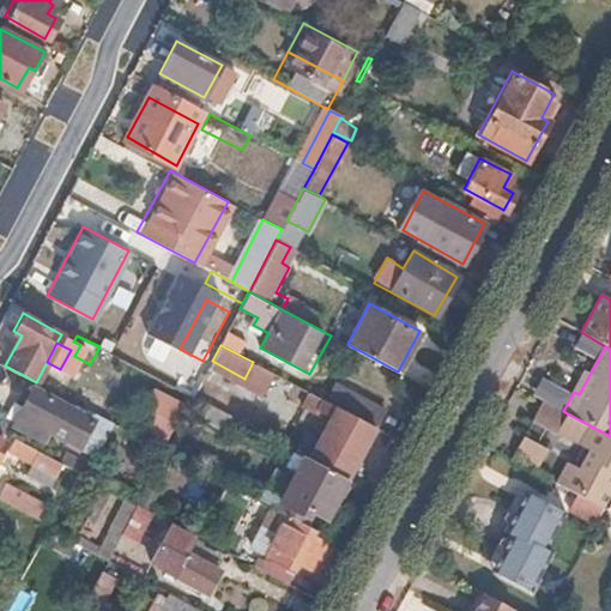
[(193,397),(200,383),(206,373),(189,366),(179,388),(193,397)]
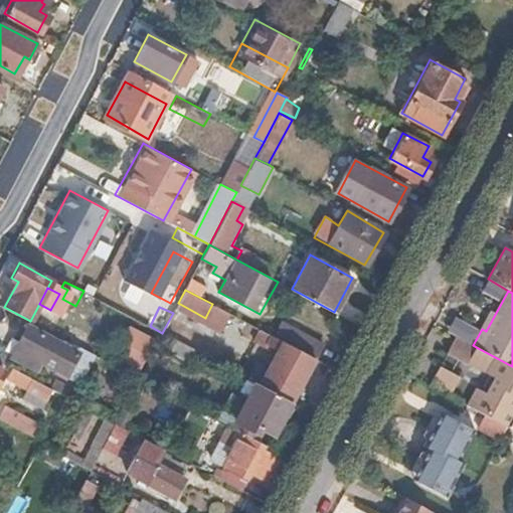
[(168,322),(162,333),(188,347),(194,336),(168,322)]
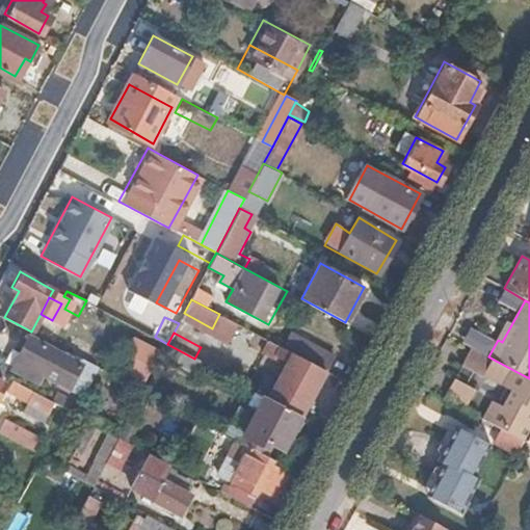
[(94,378),(100,368),(76,355),(74,360),(31,337),(15,369),(38,380),(43,373),(69,388),(78,370),(94,378)]
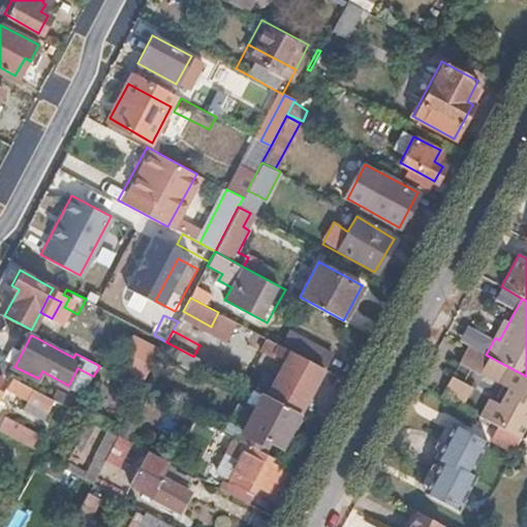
[(271,357),(277,345),(269,340),(262,352),(271,357)]
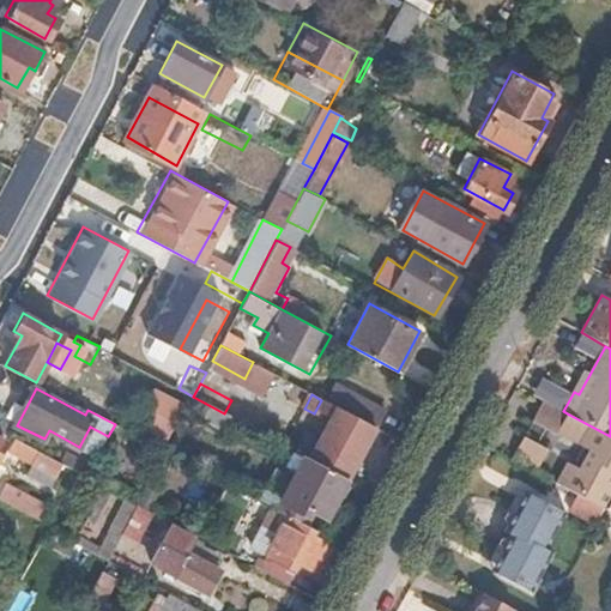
[(224,413),(193,397),(187,409),(218,425),(224,413)]
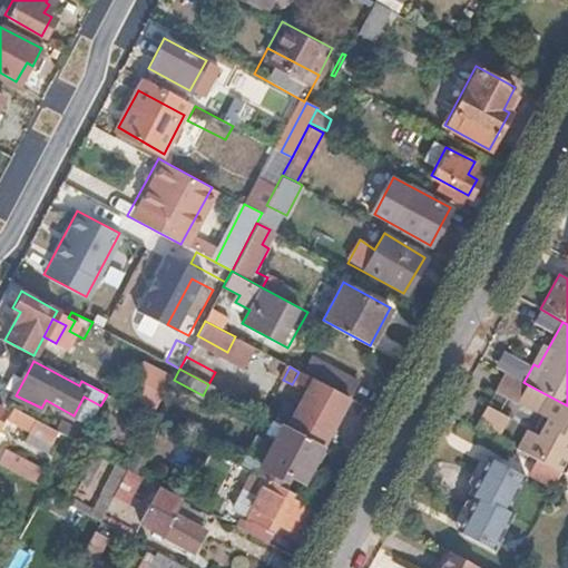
[(326,369),(320,382),(349,398),(356,384),(326,369)]
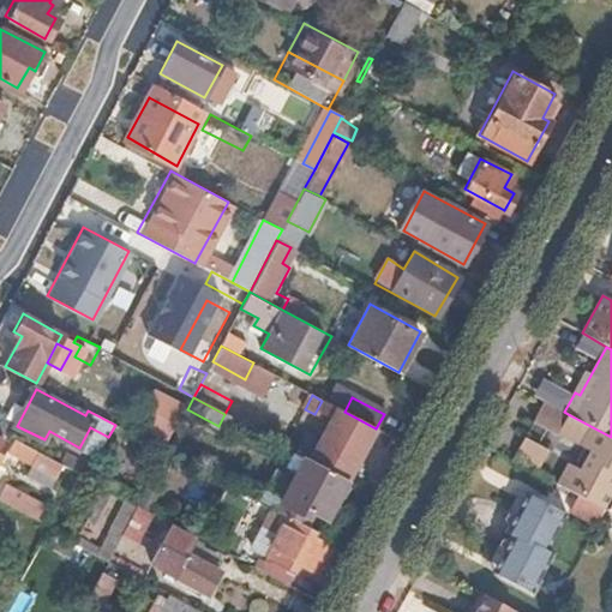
[(559,437),(570,415),(564,412),(545,402),(533,424),(559,437)]
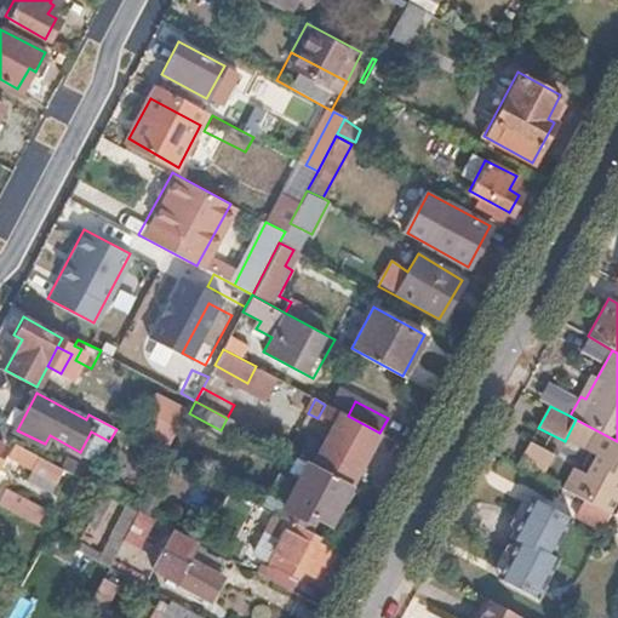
[(352,485),(379,433),(348,416),(339,412),(312,464),(352,485)]
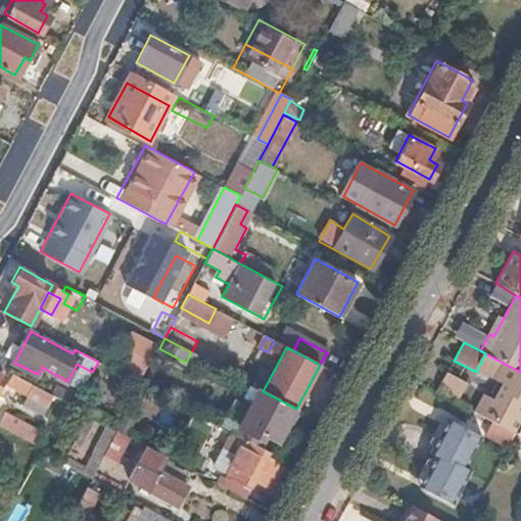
[(520,372),(485,353),(476,372),(503,386),(498,397),(486,391),(475,412),(515,432),(518,424),(520,425),(520,372)]
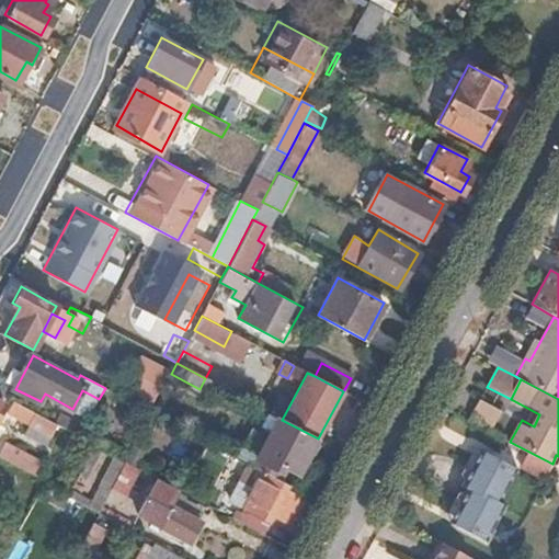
[(480,399),(469,420),(492,432),(503,412),(480,399)]
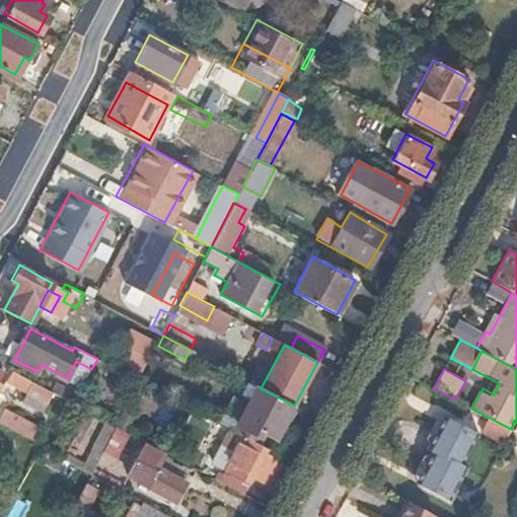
[(41,411),(51,392),(9,371),(4,380),(25,392),(22,399),(41,411)]
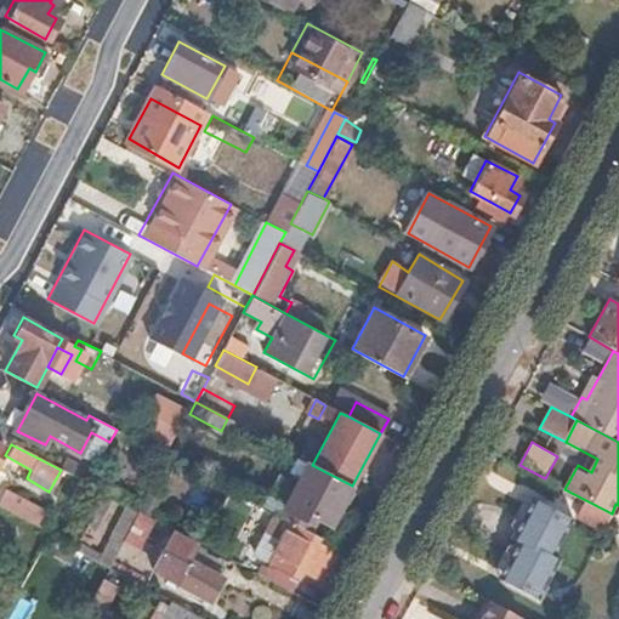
[(254,503),(291,522),(310,532),(313,523),(307,522),(310,516),(331,526),(336,526),(341,520),(338,514),(342,505),(348,503),(353,497),(351,489),(352,486),(312,465),(295,456),(288,470),(299,476),(296,481),(273,467),(254,503)]
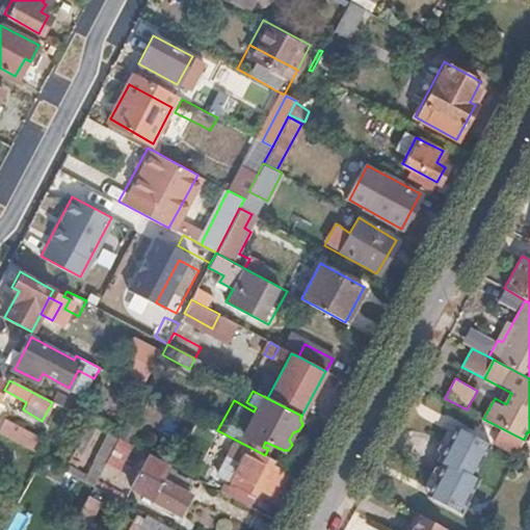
[(57,392),(52,402),(78,416),(84,407),(57,392)]
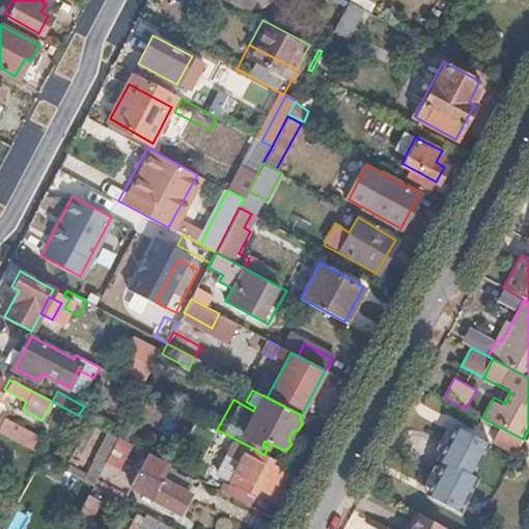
[(523,439),(482,418),(477,414),(469,427),(516,452),(523,439)]
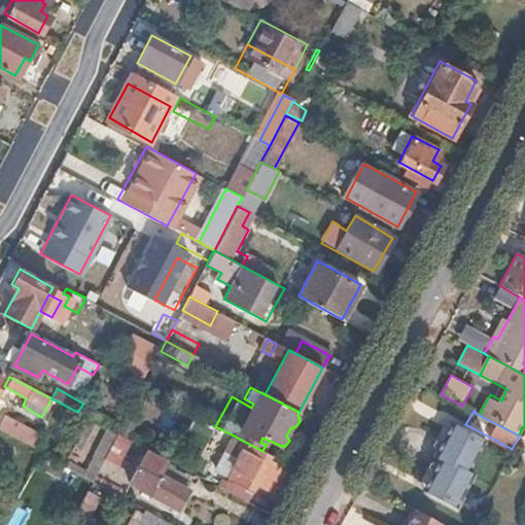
[(5,412),(0,422),(0,431),(31,449),(40,430),(5,412)]
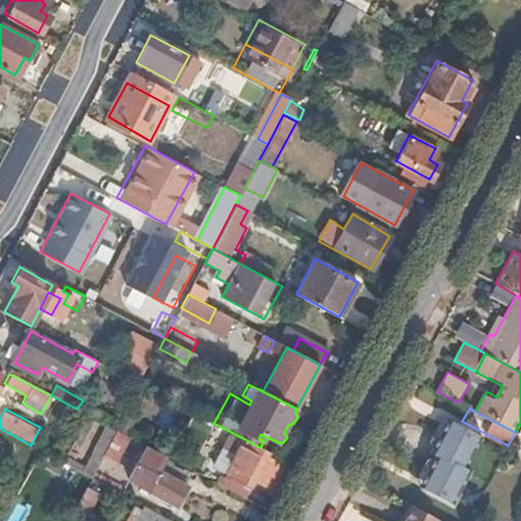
[(448,434),(457,421),(450,417),(442,431),(448,434)]
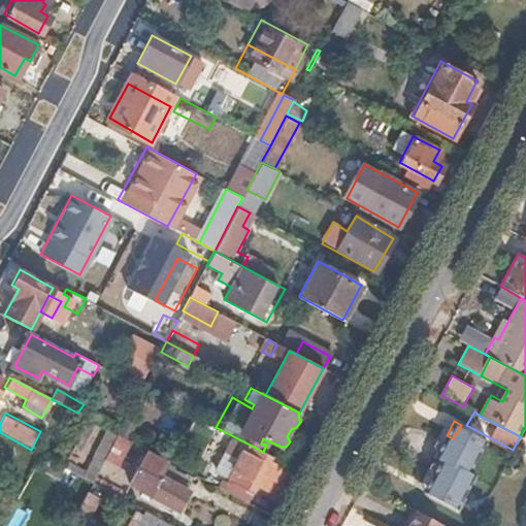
[(471,471),(488,440),(461,425),(453,438),(447,435),(436,453),(442,456),(430,477),(437,481),(430,494),(458,508),(477,474),(471,471)]
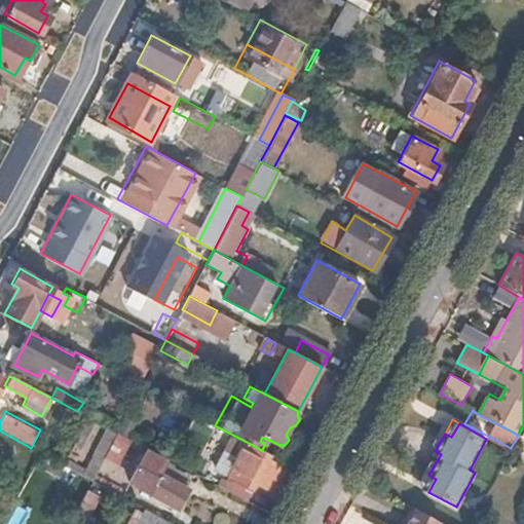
[(129,445),(132,440),(117,433),(115,437),(129,445)]
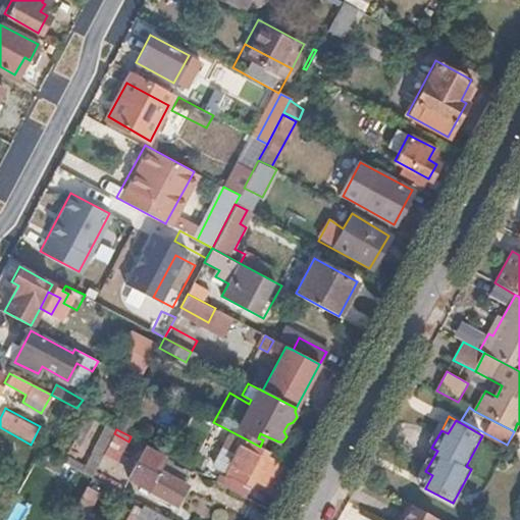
[(105,452),(119,459),(128,442),(114,433),(105,452)]
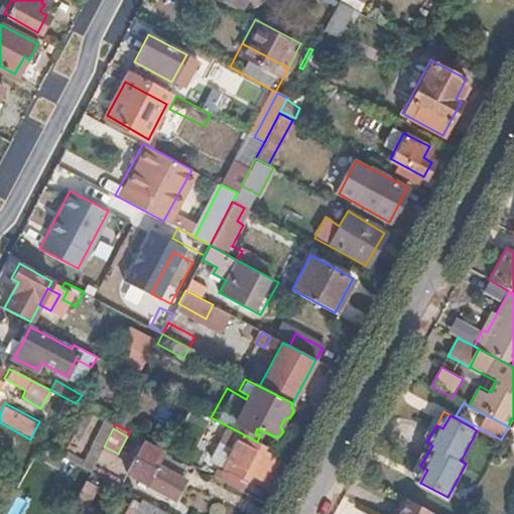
[(266,445),(257,441),(242,433),(218,479),(256,498),(276,459),(263,451),(266,445)]
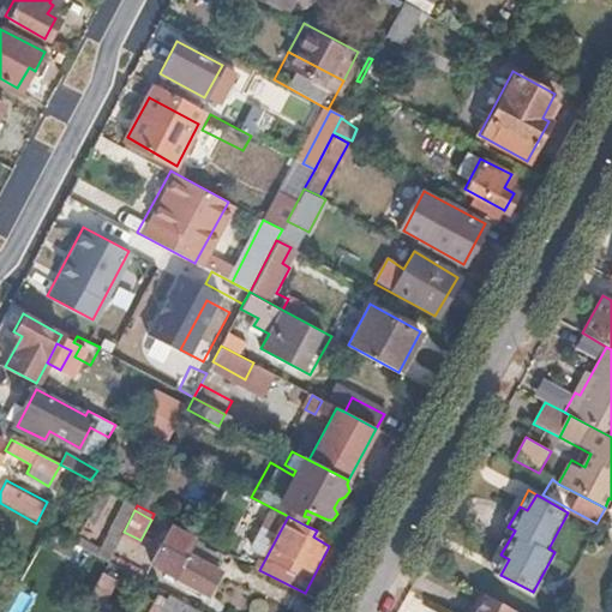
[(210,593),(221,571),(216,569),(187,553),(193,541),(196,539),(172,526),(153,563),(168,571),(186,581),(210,593)]
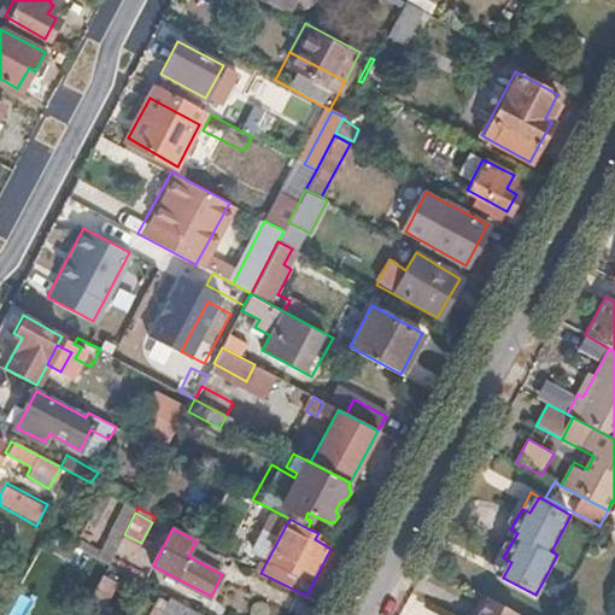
[(95,558),(109,564),(147,585),(145,572),(113,555),(121,539),(110,533),(95,558)]
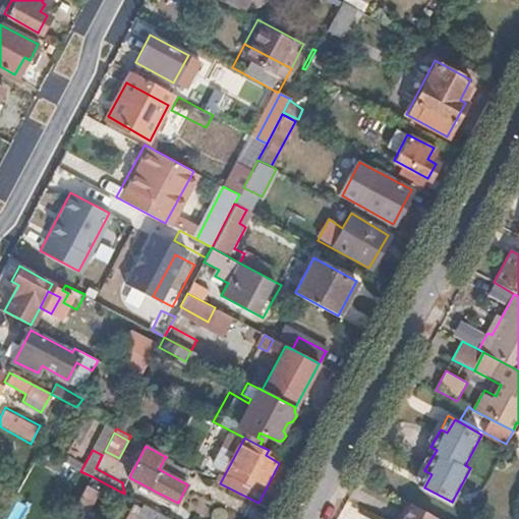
[(19,459),(9,477),(17,482),(27,463),(19,459)]
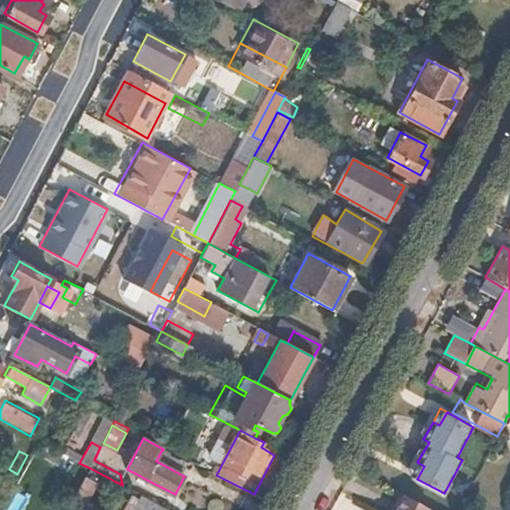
[(161,451),(156,461),(180,474),(186,464),(161,451)]
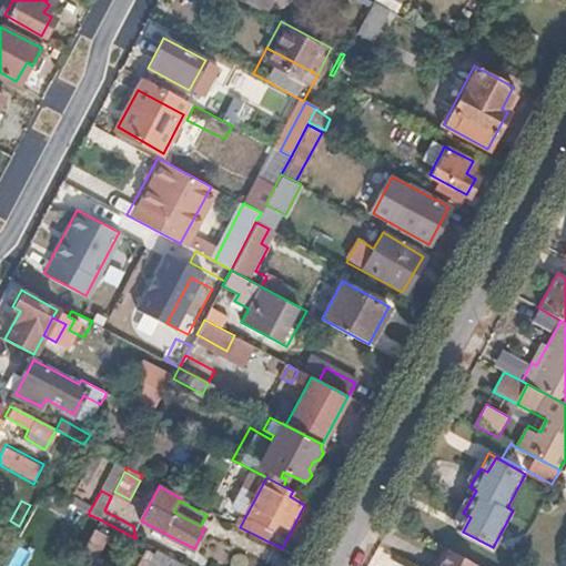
[(463,532),(471,517),(463,513),(455,527),(463,532)]
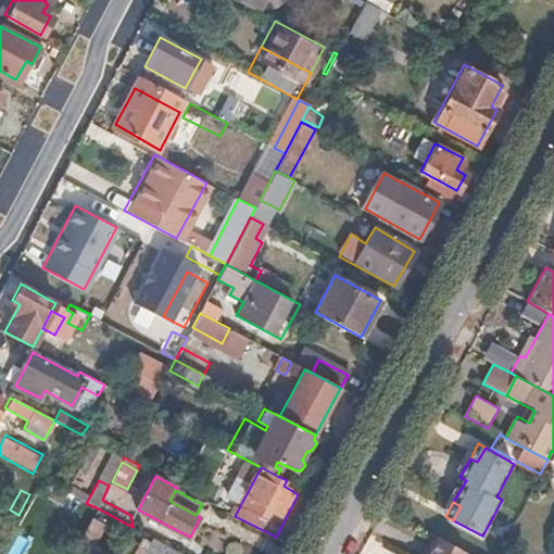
[(166,530),(168,526),(152,517),(149,523),(166,530)]
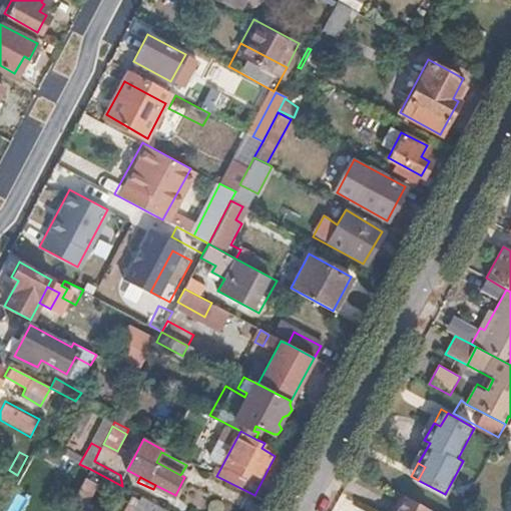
[(96,485),(85,478),(70,507),(76,510),(75,510),(93,510),(94,510),(85,506),(96,485)]
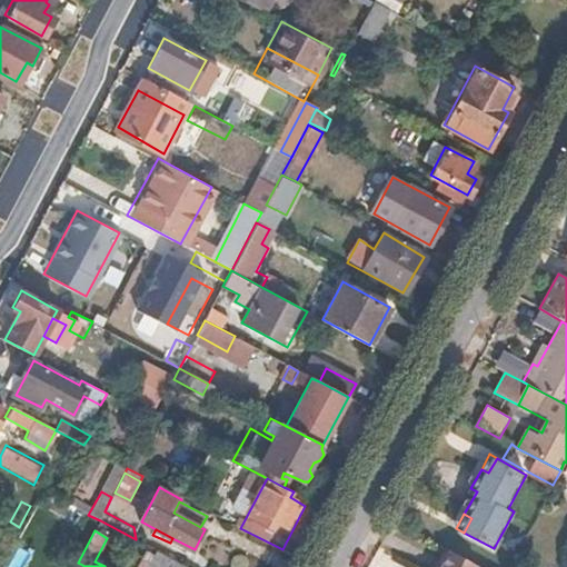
[(481,566),(450,549),(439,566),(481,566)]
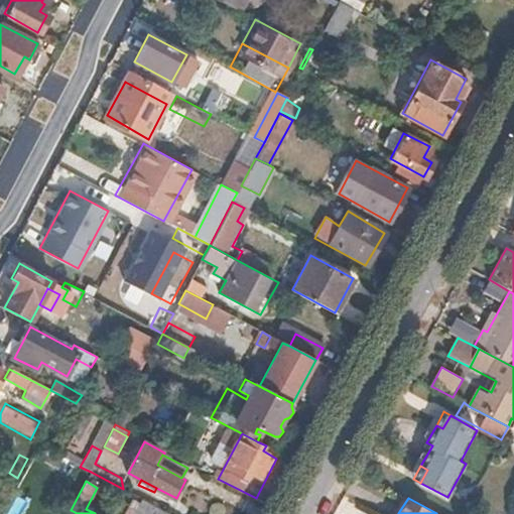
[(169,513),(141,499),(133,513),(169,513)]
